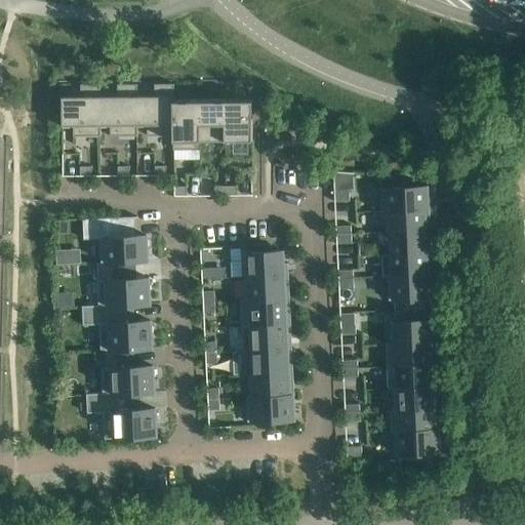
[(137,125),(148,125),(148,135),(173,135),(174,135),(173,102),(174,102),(174,83),(155,83),(155,95),(137,96),(136,96),(137,125)]
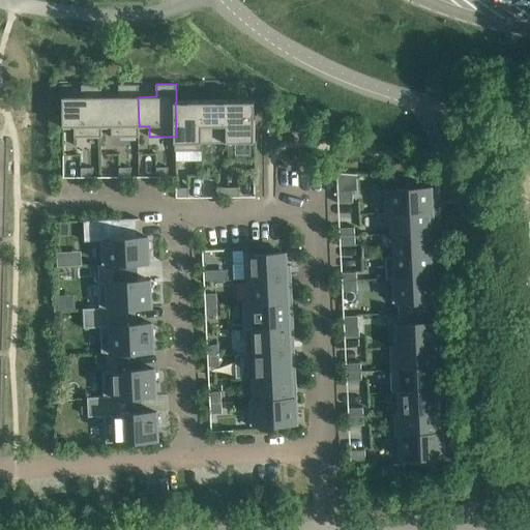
[(101,137),(101,126),(100,97),(101,97),(101,85),(82,85),(82,97),(63,97),(63,127),(75,126),(75,138),(101,137)]
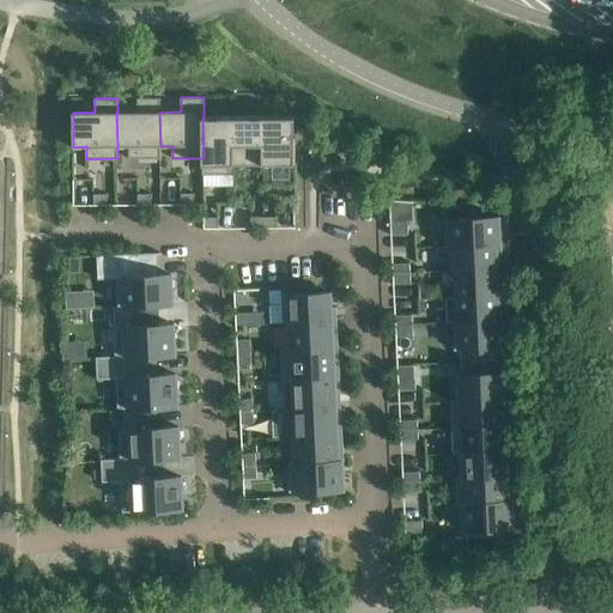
[(116,113),(117,146),(129,146),(129,158),(161,158),(161,146),(159,113),(161,113),(161,98),(138,98),(138,113),(117,113),(116,113)]
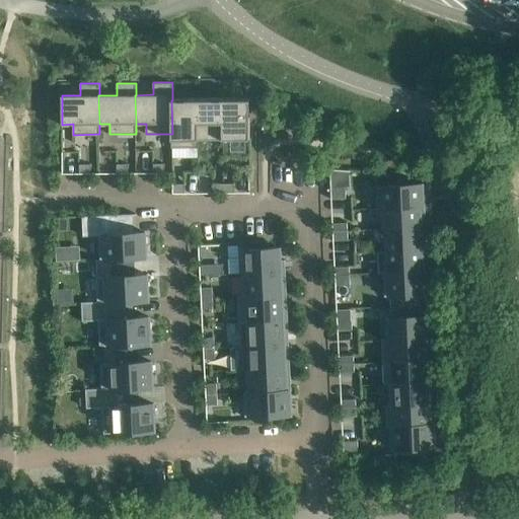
[(172,134),(171,134),(171,148),(199,147),(199,140),(198,140),(198,99),(172,100),(171,100),(172,134)]
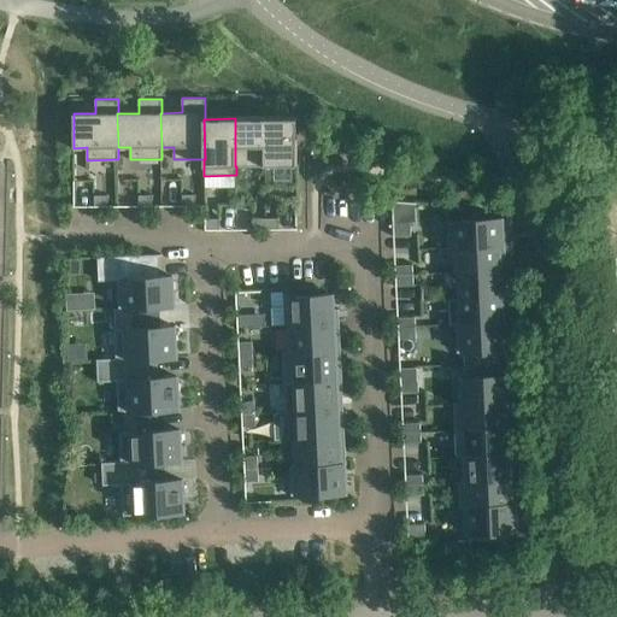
[(235,118),(235,166),(236,166),(265,165),(265,118),(235,118)]
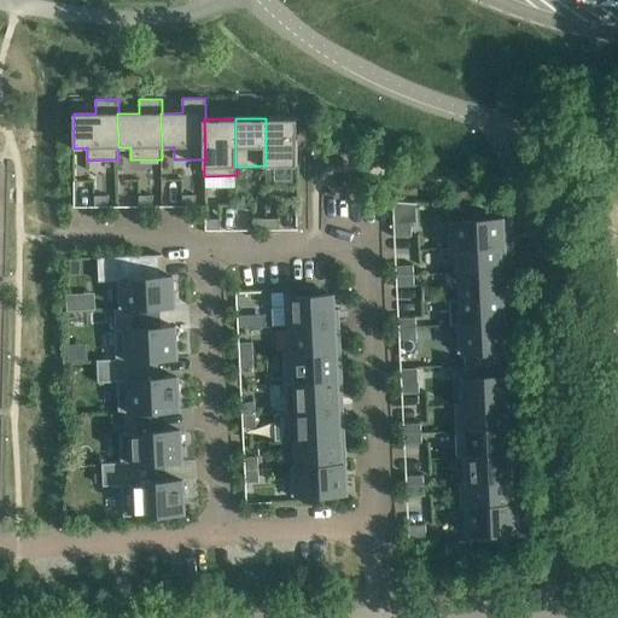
[(266,165),(297,165),(297,118),(266,118),(266,165)]
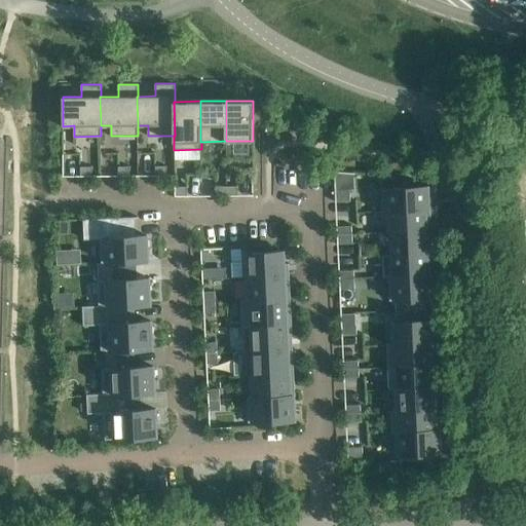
[(166,165),(155,166),(155,175),(166,175),(166,165)]
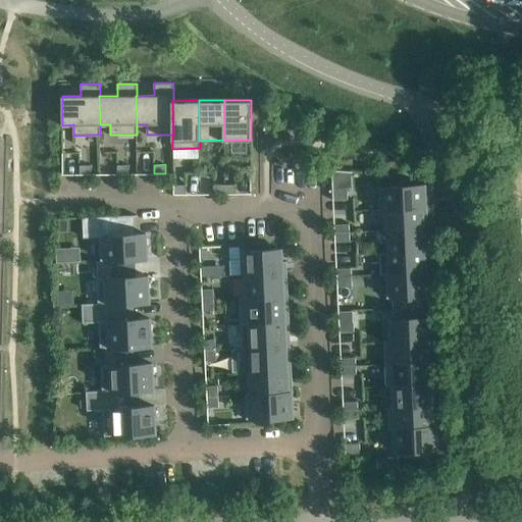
[(80,165),(81,174),(91,174),(91,165),(80,165)]
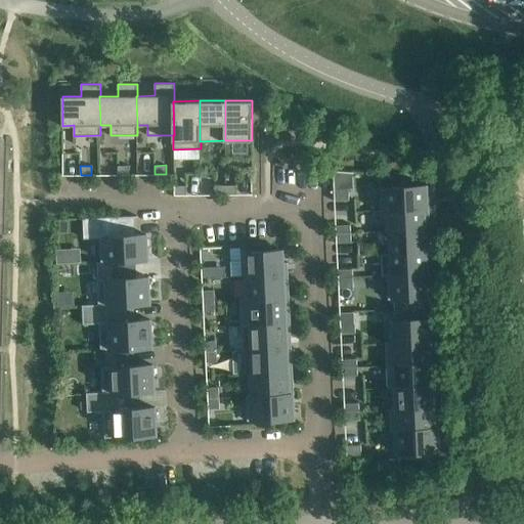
[(129,166),(118,166),(118,174),(129,174),(129,166)]
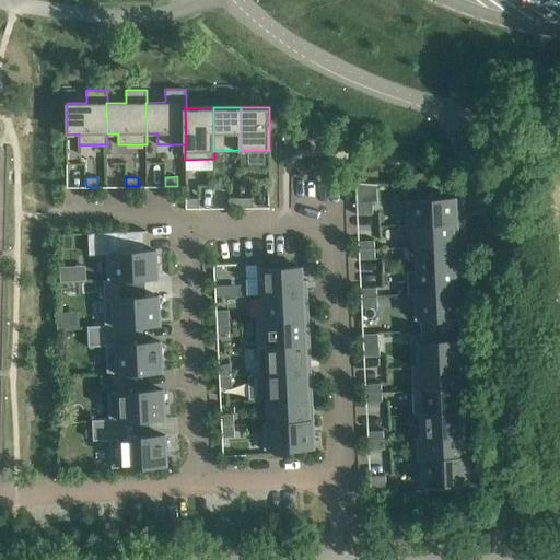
[(423,193),(423,199),(406,200),(407,226),(410,225),(453,223),(453,222),(456,222),(456,212),(457,212),(457,210),(456,210),(455,198),(445,198),(445,193),(423,193)]
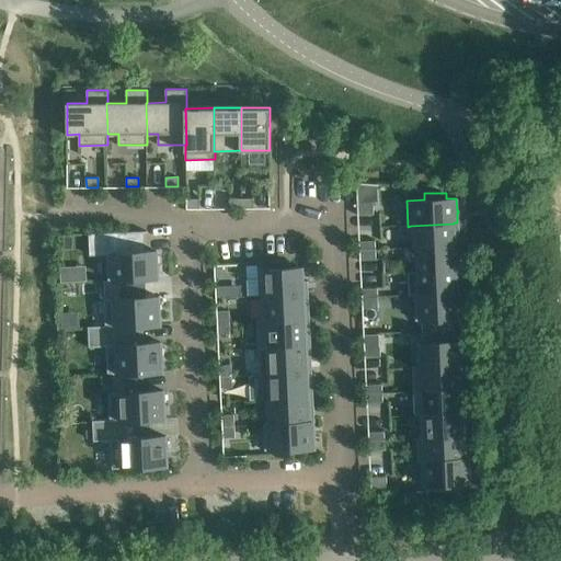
[(199,208),(199,198),(187,198),(187,208),(199,208)]
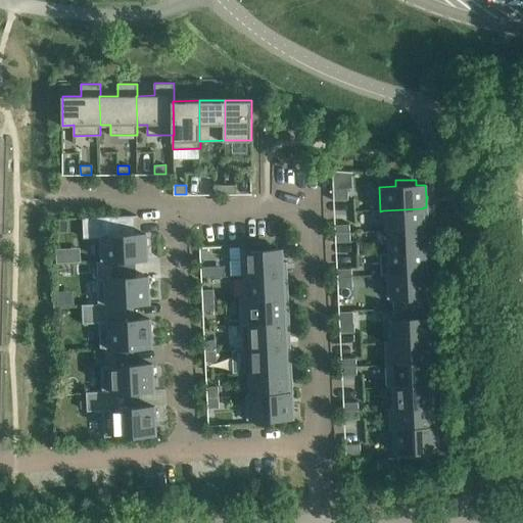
[(215,194),(226,194),(226,185),(215,185),(215,194)]
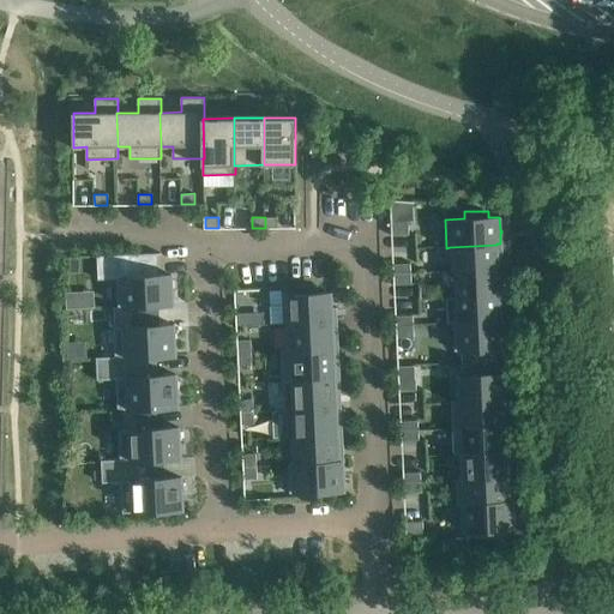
[(277,217),(265,217),(265,228),(277,228),(277,217)]
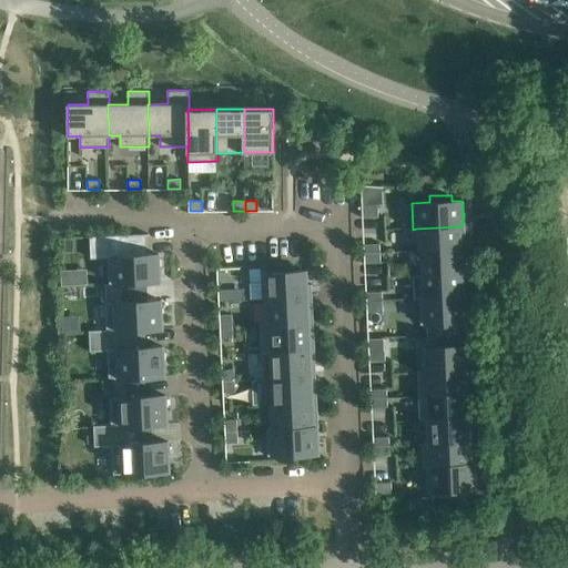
[(363,208),(363,217),(378,216),(378,208),(363,208)]
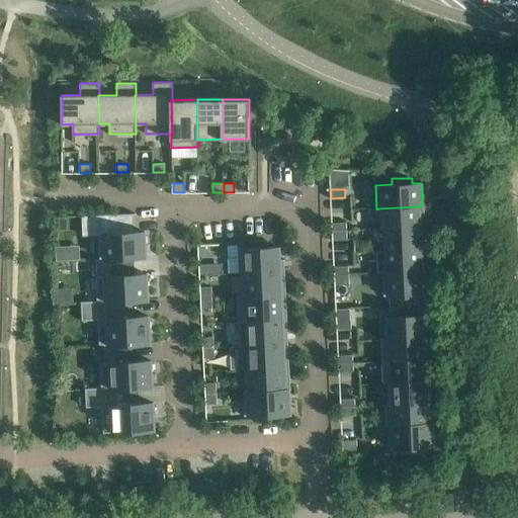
[(385,229),(420,227),(420,218),(424,217),(424,205),(422,205),(419,205),(419,206),(379,208),(380,230),(385,230),(385,229)]
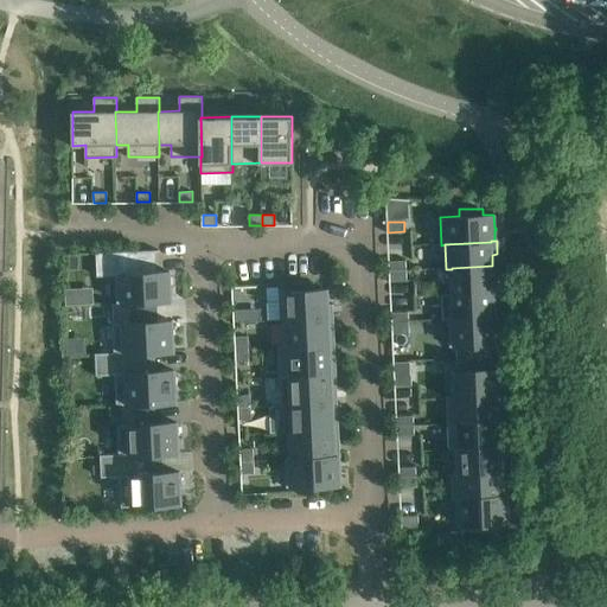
[(171,273),(170,273),(170,272),(131,273),(129,251),(115,253),(117,304),(131,302),(132,302),(139,302),(171,301),(171,288),(172,288),(171,273)]
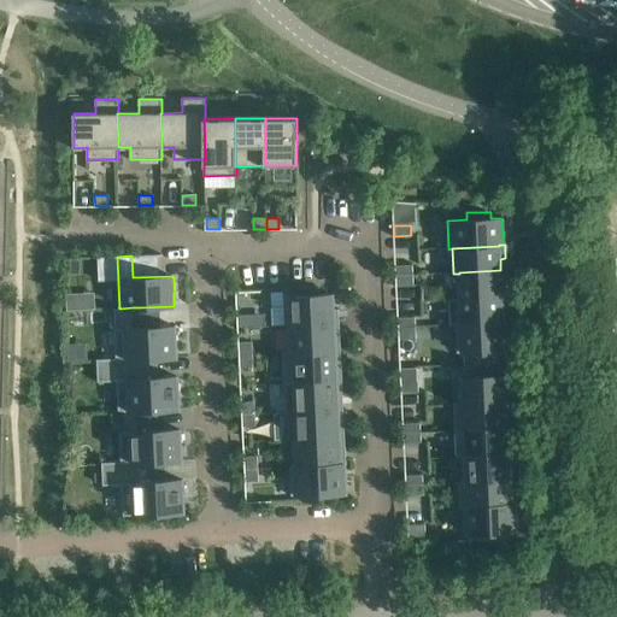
[(413,275),(412,265),(397,265),(397,275),(413,275)]
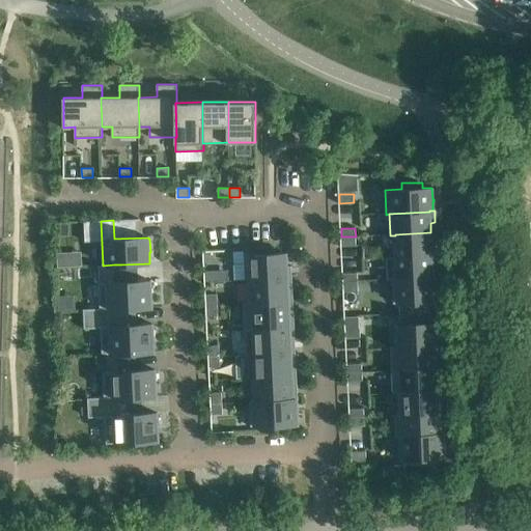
[(395,235),(396,256),(437,254),(436,242),(430,242),(430,232),(395,234),(395,235)]
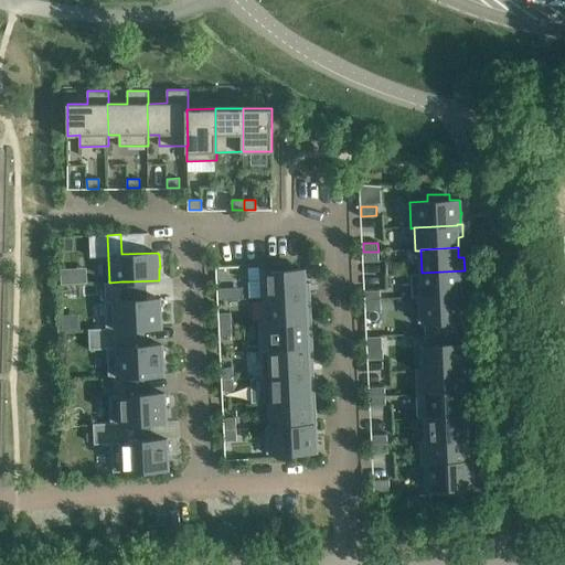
[(363,252),(363,260),(379,260),(379,252),(363,252)]
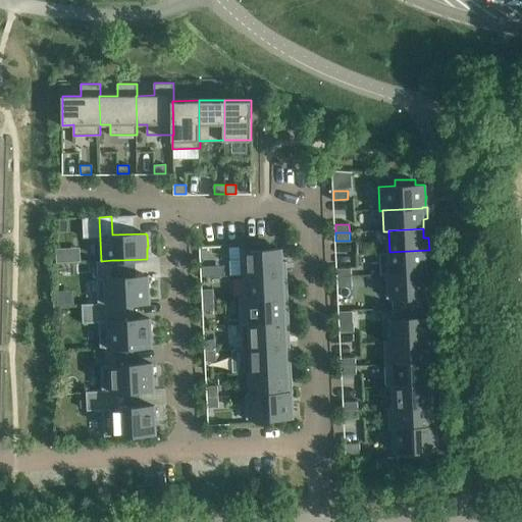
[(56,248),(55,248),(55,262),(57,262),(67,262),(67,248),(56,248)]
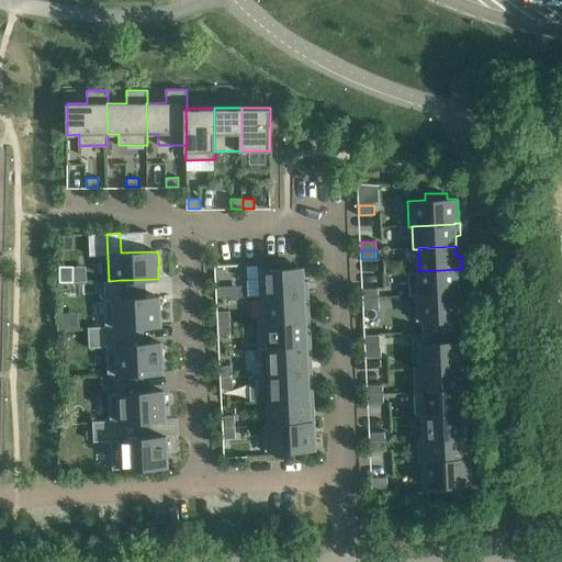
[(260,270),(261,296),(304,294),(303,268),(260,270)]
